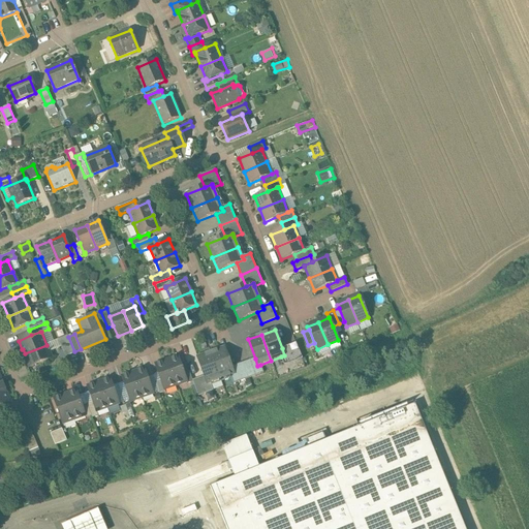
[(68,337),(68,336),(59,340),(65,356),(75,352),(74,351),(68,337)]
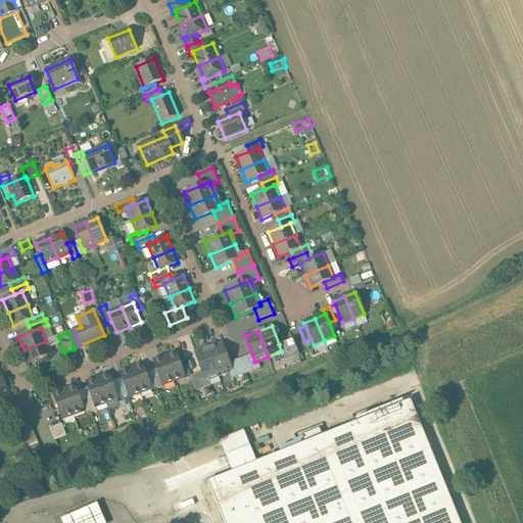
[(293,339),(279,344),(281,351),(278,352),(281,361),(299,354),(293,339)]
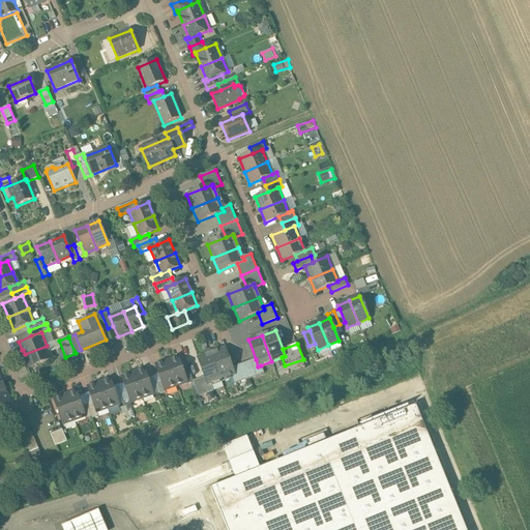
[(47,346),(25,354),(27,359),(26,359),(29,367),(52,358),(50,352),(51,352),(50,351),(49,351),(47,346)]
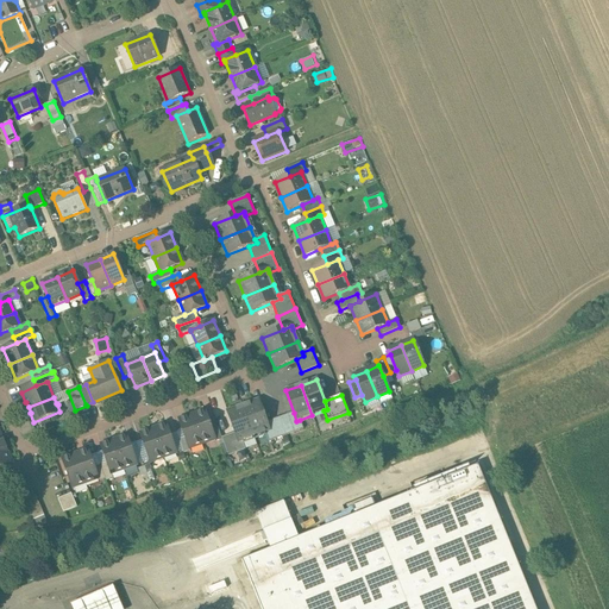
[(258,401),(243,406),(253,435),(265,432),(270,431),(267,422),(258,401)]
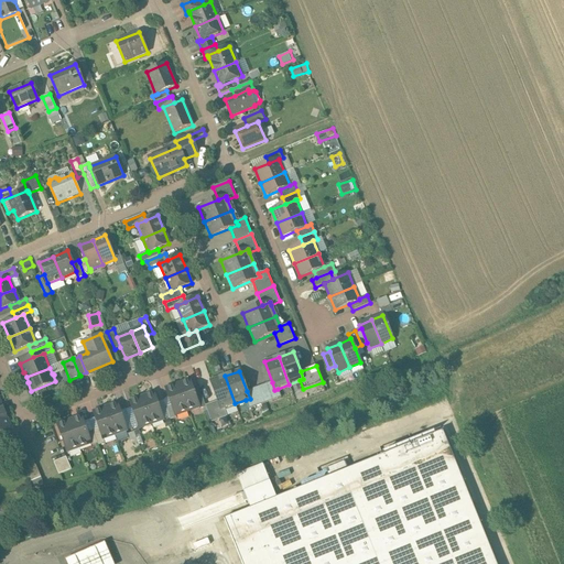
[(235,403),(225,376),(210,381),(218,401),(220,409),(224,408),(235,403)]
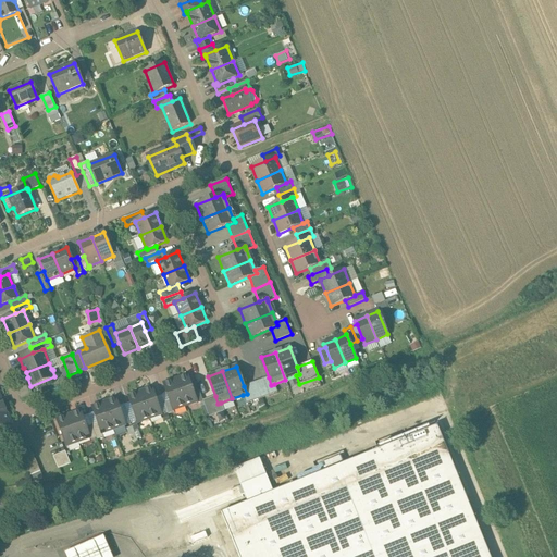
[(193,392),(187,375),(181,378),(181,379),(176,381),(185,406),(197,403),(193,392)]
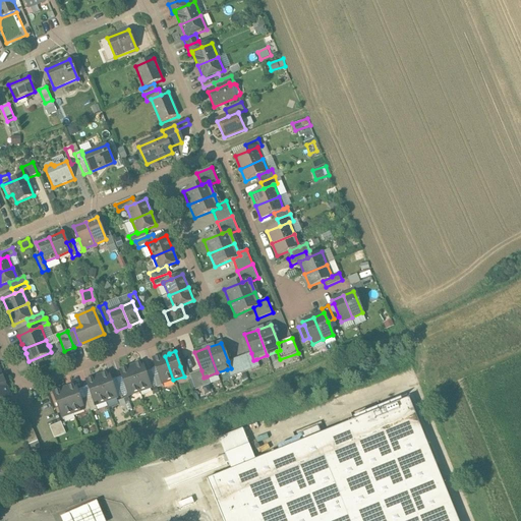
[(251,353),(239,357),(245,372),(259,367),(256,359),(253,360),(251,353)]
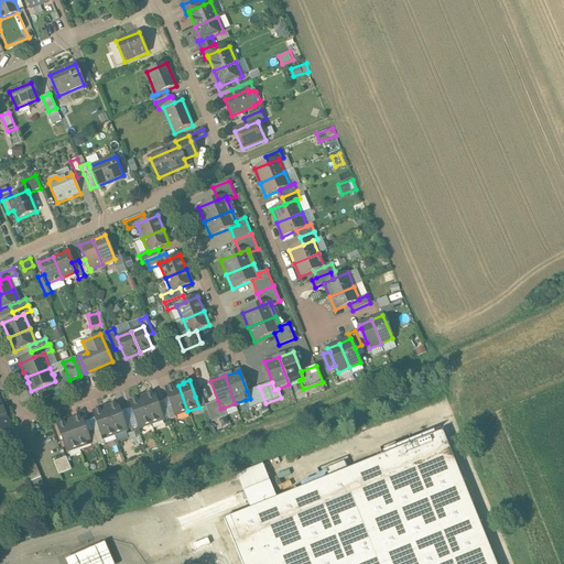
[(179,386),(173,388),(172,387),(166,389),(175,415),(187,411),(179,386)]
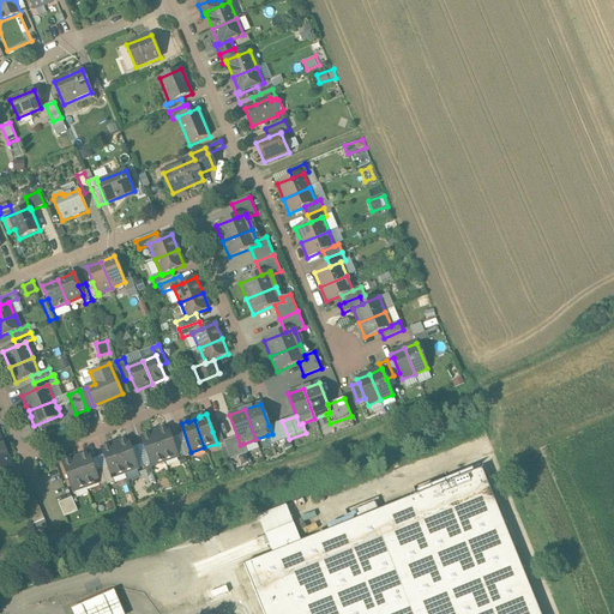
[(282,421),(269,426),(272,434),(268,435),(271,445),(289,439),(282,421)]
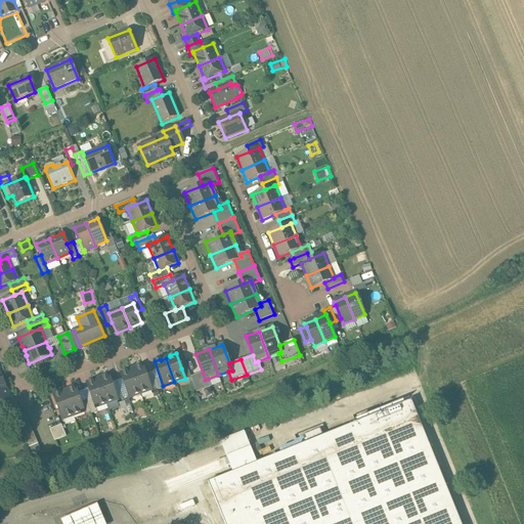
[(142,365),(136,367),(137,368),(132,369),(140,394),(151,390),(142,365)]
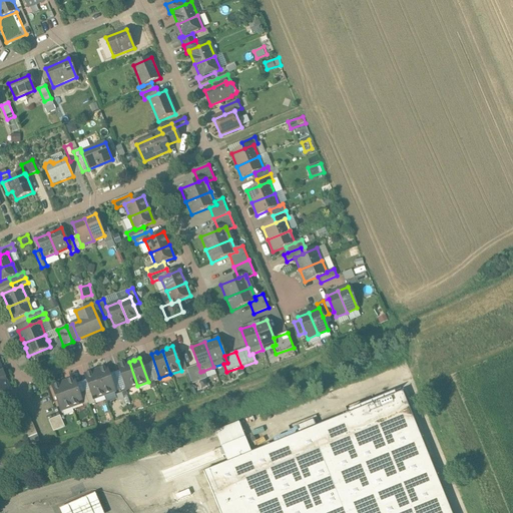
[(183,359),(177,361),(181,371),(181,372),(187,370),(186,369),(183,359)]
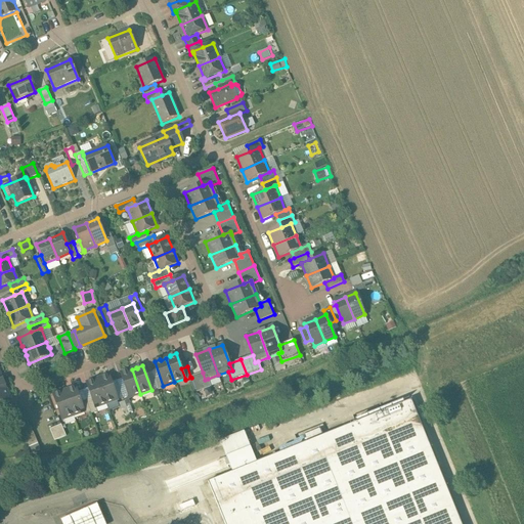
[(140,394),(132,369),(127,372),(127,370),(121,373),(130,398),(140,394)]
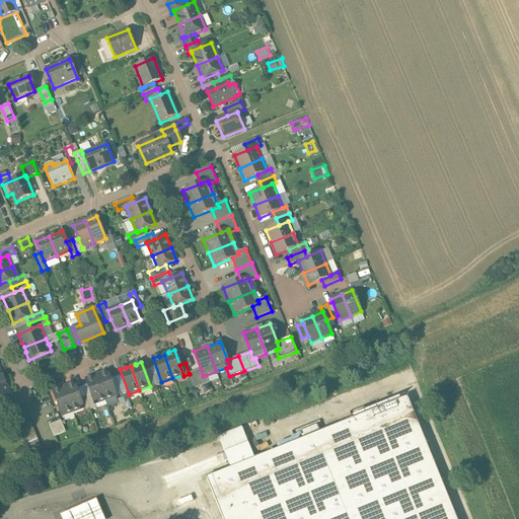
[(201,369),(189,373),(190,374),(195,388),(209,383),(206,375),(203,376),(201,369)]
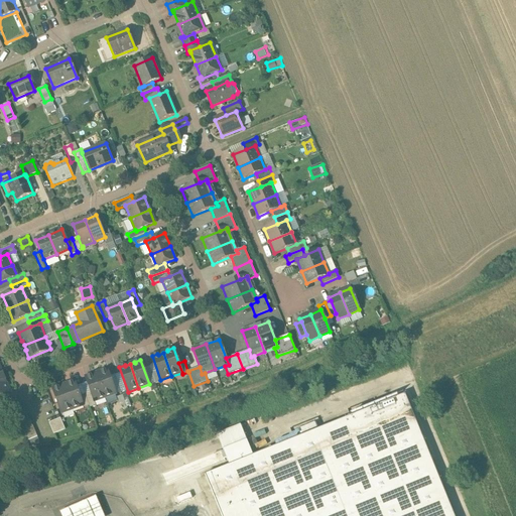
[(107,369),(101,372),(102,372),(97,374),(105,398),(116,394),(107,369)]
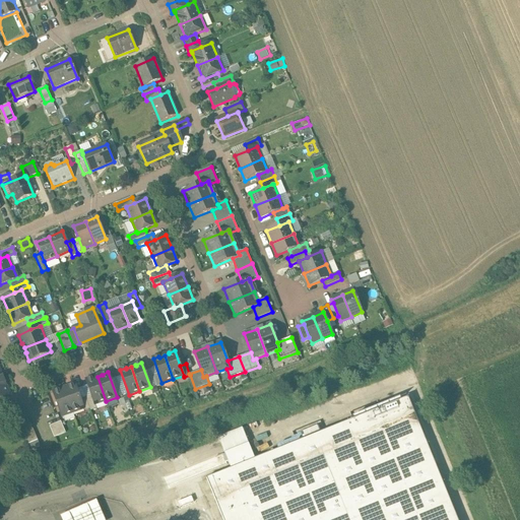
[(106,401),(98,377),(92,379),(92,378),(86,380),(91,395),(95,404),(106,401)]
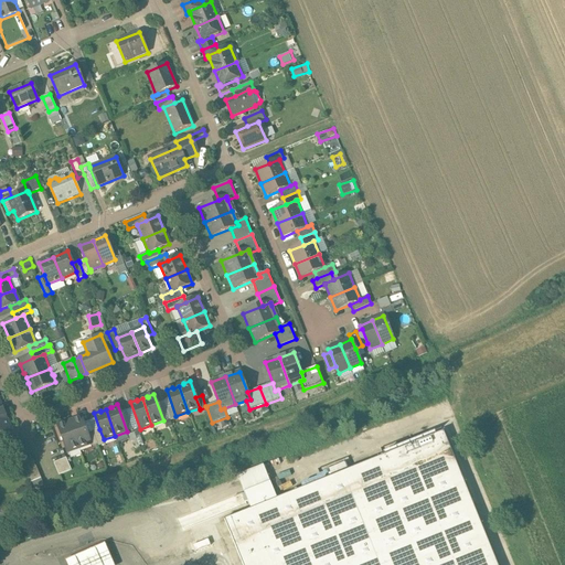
[(4,413),(0,414),(0,433),(11,428),(4,413)]
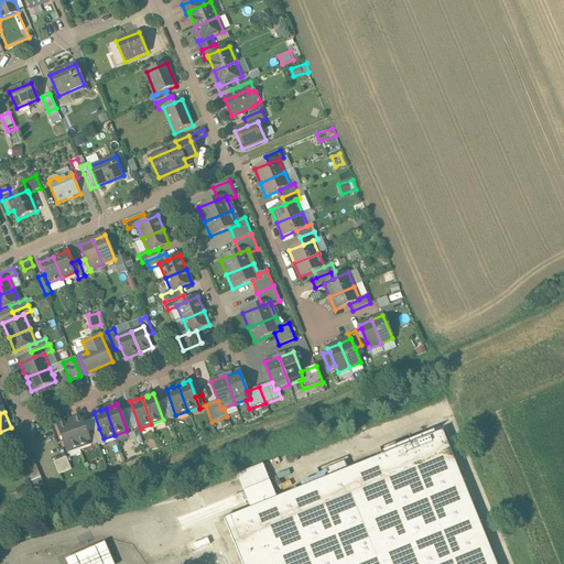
[(87,433),(82,416),(75,419),(75,420),(69,422),(79,447),(90,444),(87,433)]
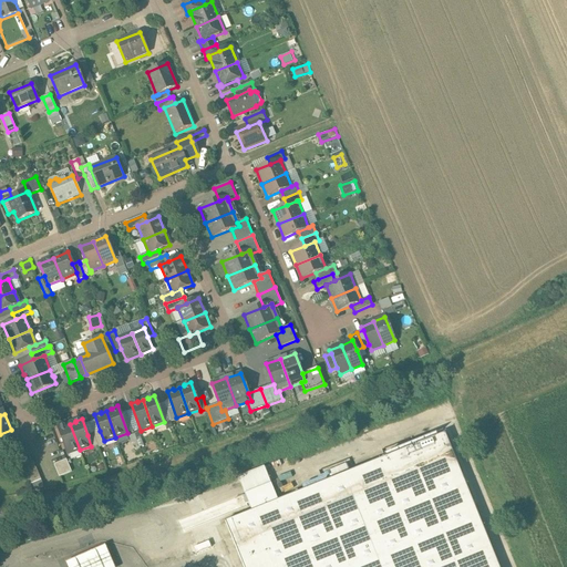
[(70,424),(65,425),(64,425),(58,428),(68,454),(80,450),(70,424)]
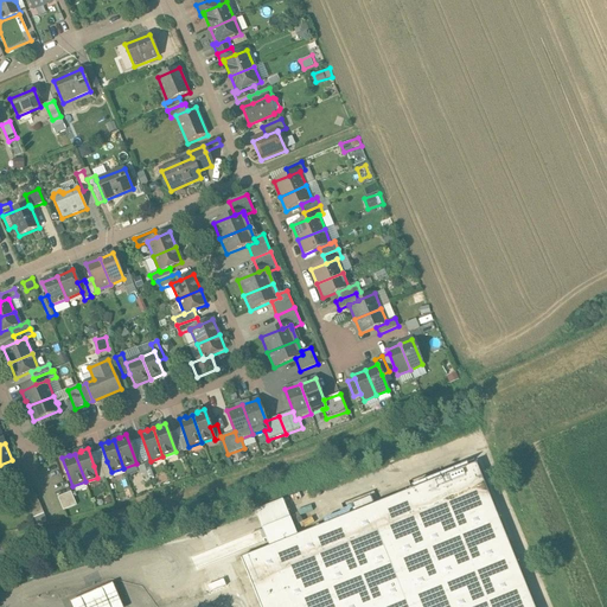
[(112,472),(107,461),(101,464),(106,477),(106,479),(113,477),(112,472)]
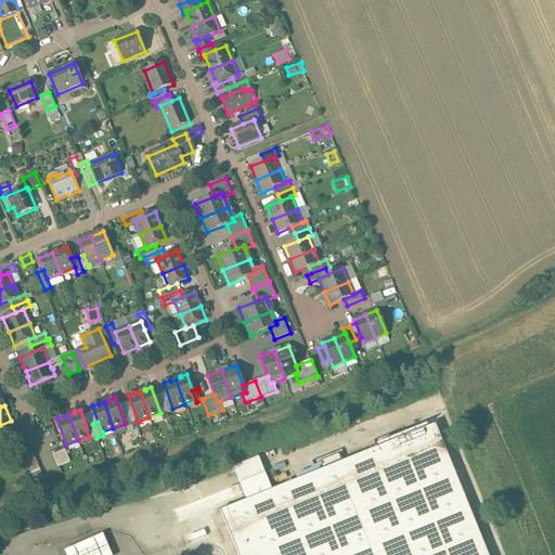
[(247,499),(220,512),(233,540),(239,554),(491,554),(438,423),(273,488),(268,473),(241,483),(247,499)]
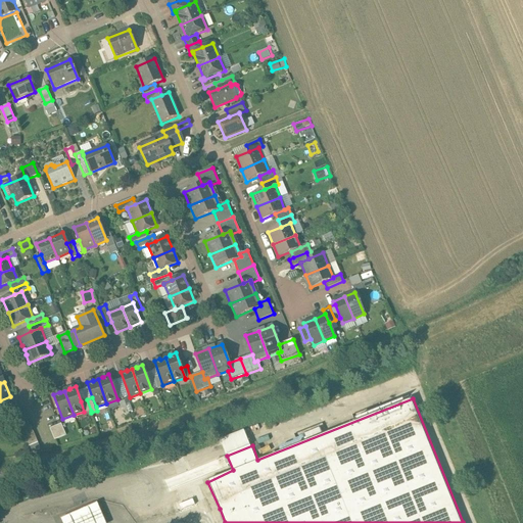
[(91,411),(87,399),(81,401),(84,412),(85,413),(91,411)]
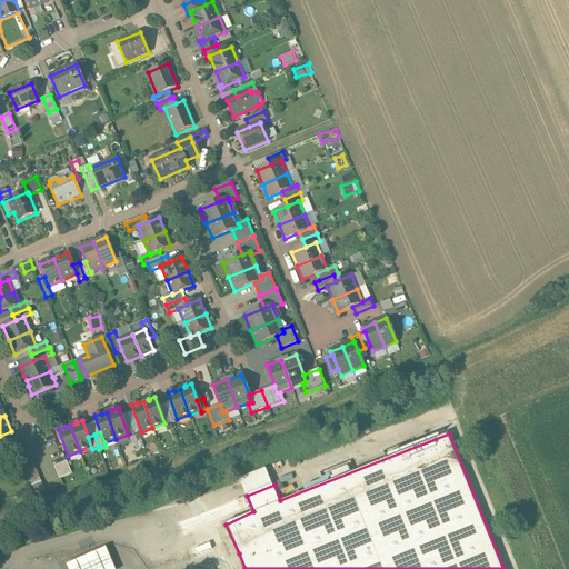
[(67,461),(55,467),(57,472),(69,468),(67,461)]
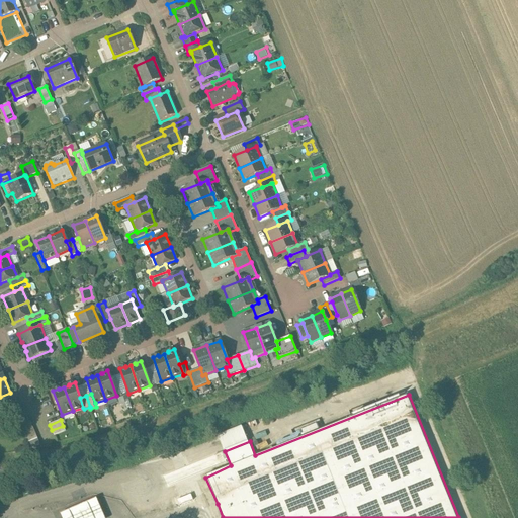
[(30,422),(19,426),(22,432),(33,428),(30,422)]
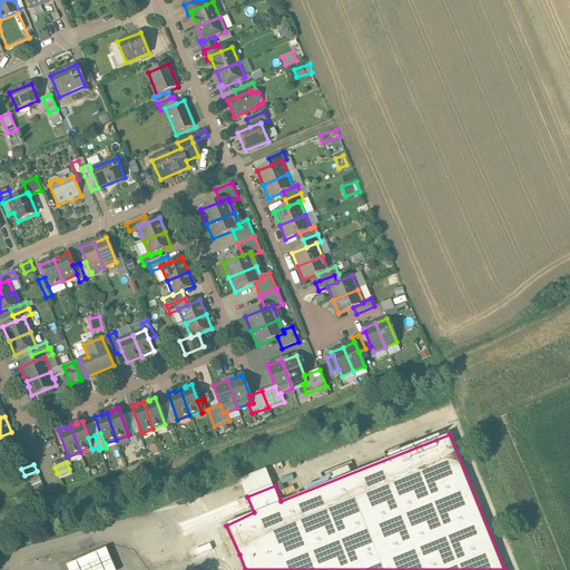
[(69,469),(57,473),(60,480),(72,474),(69,469)]
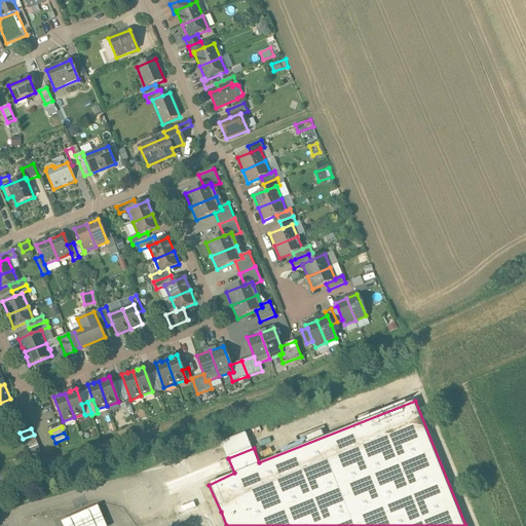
[(34,435),(23,439),(25,444),(36,440),(34,435)]
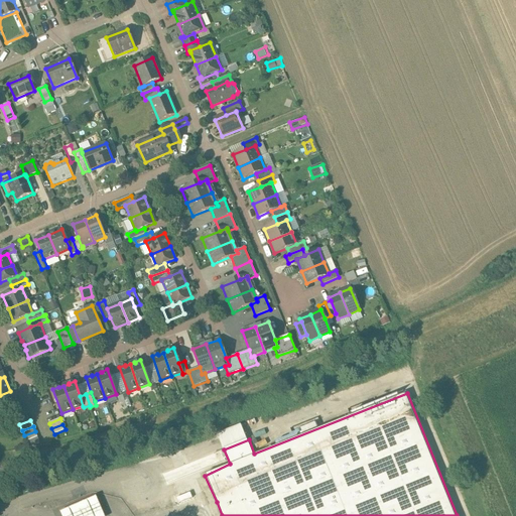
[(35,431),(24,435),(26,441),(37,436),(35,431)]
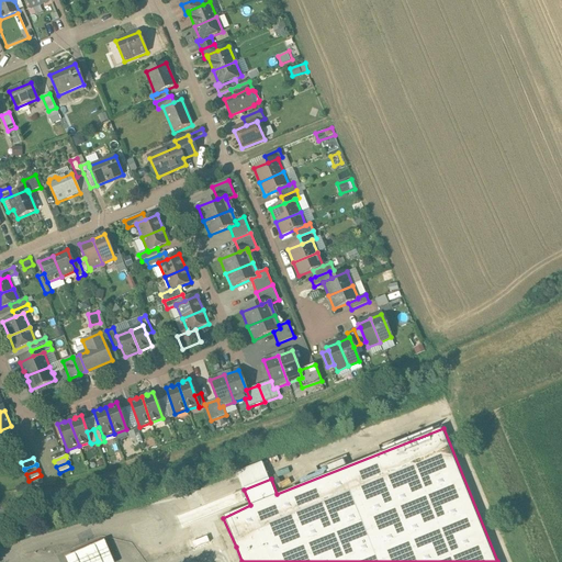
[(65,559),(66,561),(113,561),(104,541),(65,559)]
